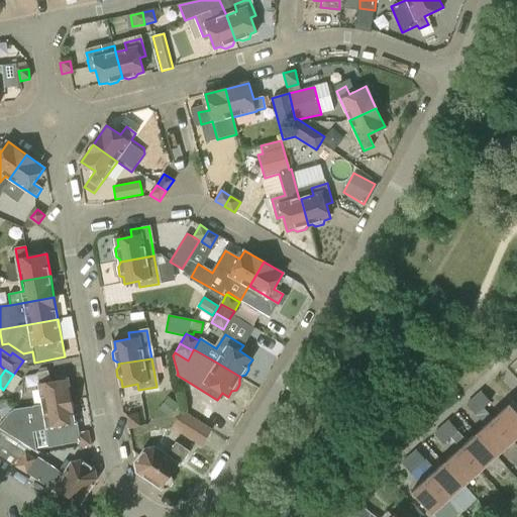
[(48,372),(38,373),(44,406),(73,401),(69,379),(49,382),(48,372)]
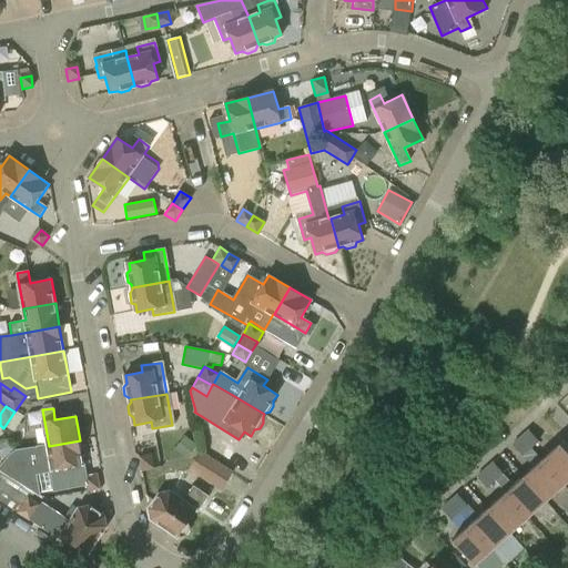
[(528,430),(520,438),(529,448),(531,446),(538,442),(528,430)]
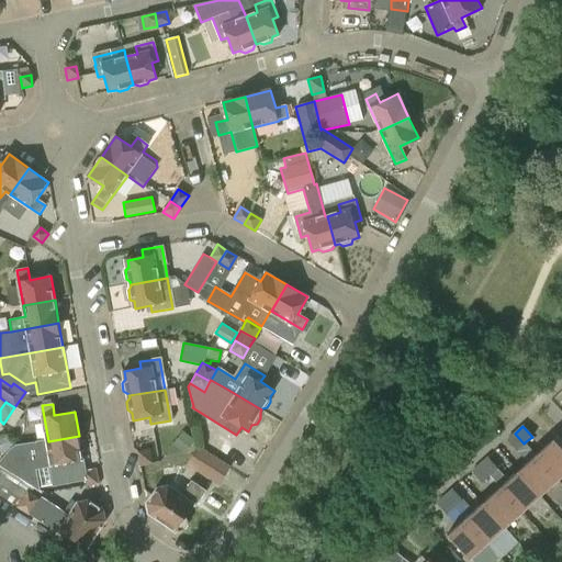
[(186,450),(193,440),(184,433),(176,442),(186,450)]
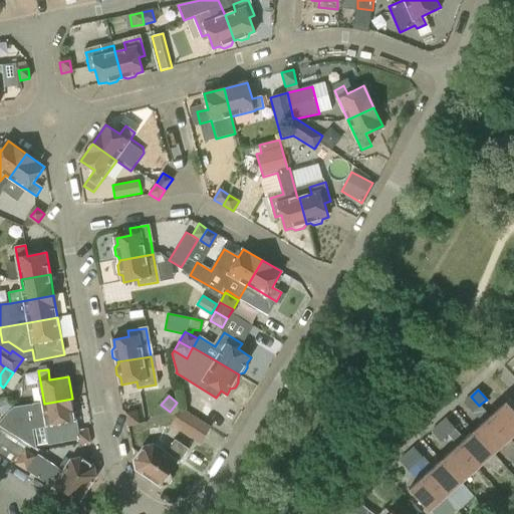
[(479,406),(471,397),(464,403),(472,412),(479,406)]
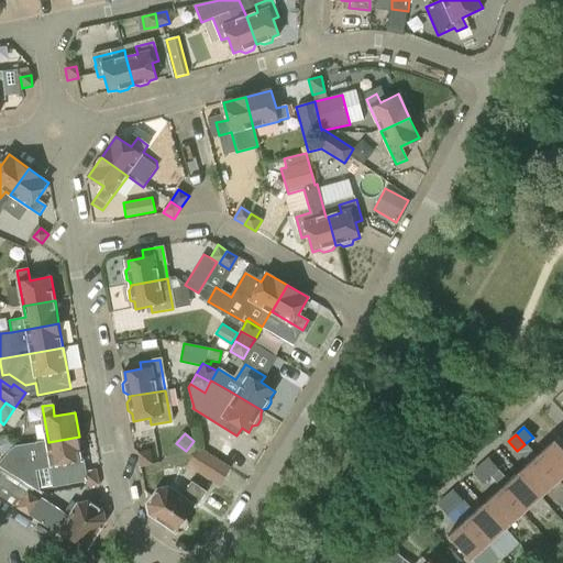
[(6,437),(0,441),(0,452),(2,455),(13,446),(6,437)]
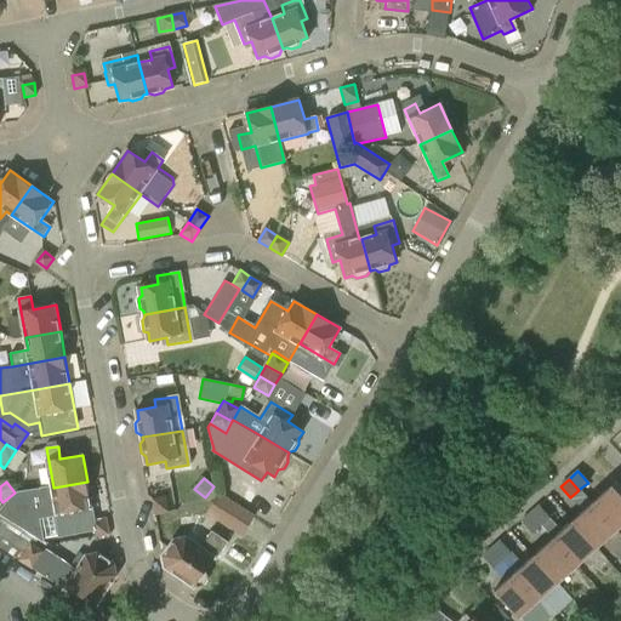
[(69,512),(92,508),(87,482),(53,488),(61,527),(72,525),(69,512)]
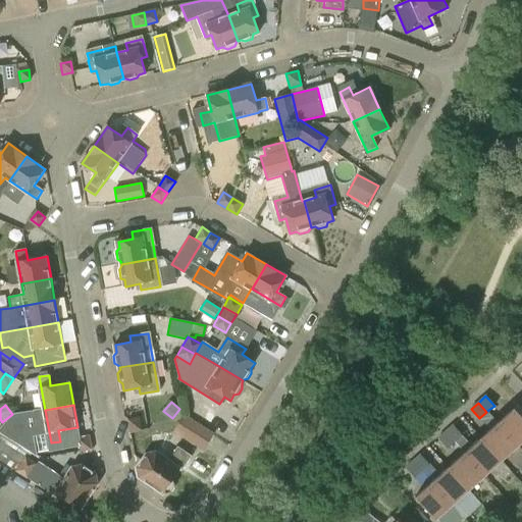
[(521,418),(513,408),(497,423),(518,447),(521,441),(521,418)]
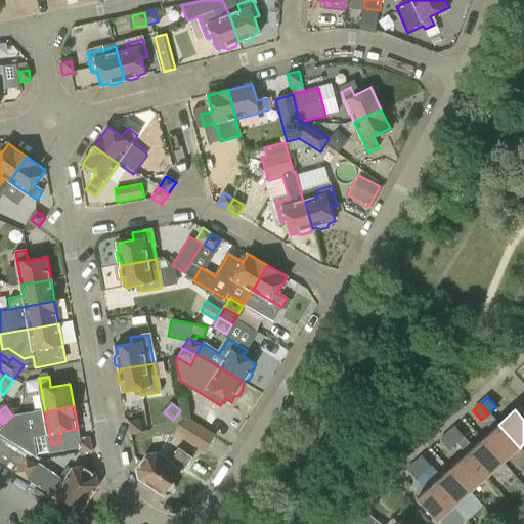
[(0,463),(15,473),(25,459),(29,451),(26,413),(16,415),(7,421),(0,430),(0,463)]
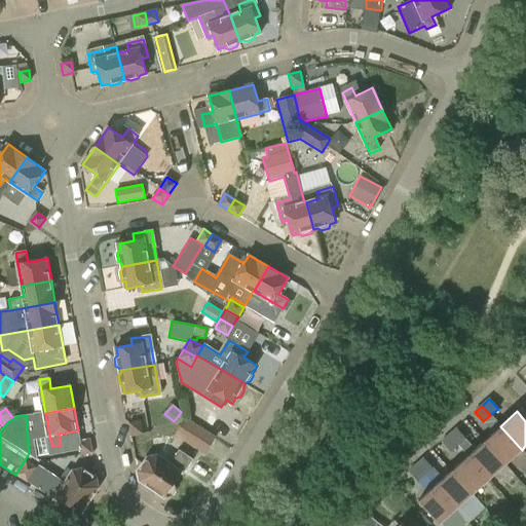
[(483,421),(493,433),(484,442),(504,464),(522,450),(500,426),(490,415),(483,421)]
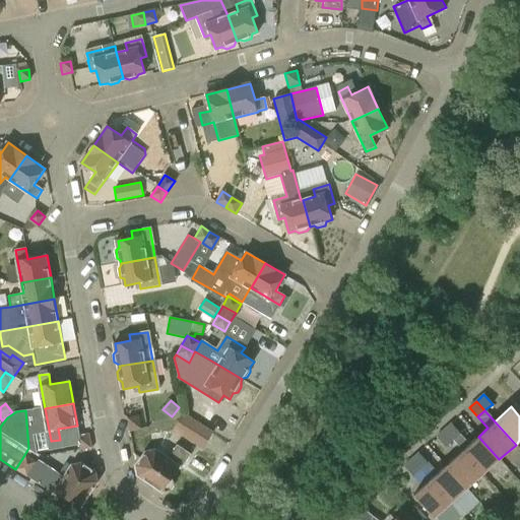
[(202,449),(212,433),(183,413),(173,431),(202,449)]
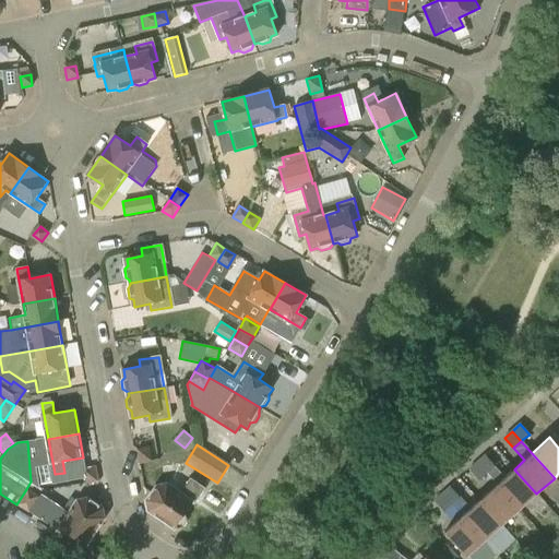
[(147,449),(139,450),(138,450),(140,462),(150,461),(147,449)]
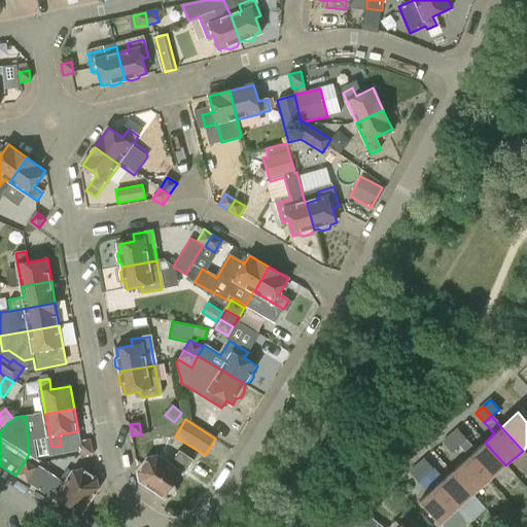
[(458,446),(464,441),(466,438),(457,429),(449,436),(458,446)]
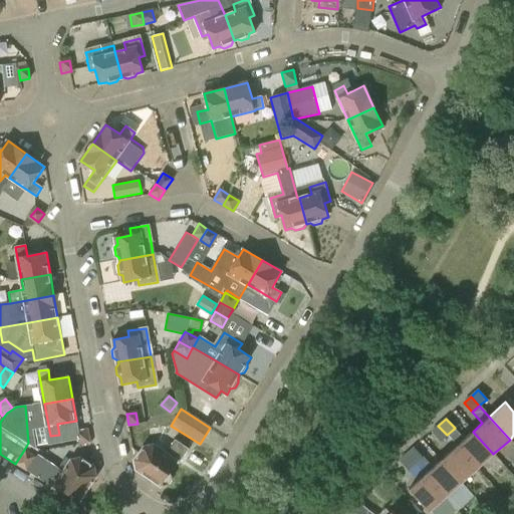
[(440,441),(447,435),(438,426),(431,432),(440,441)]
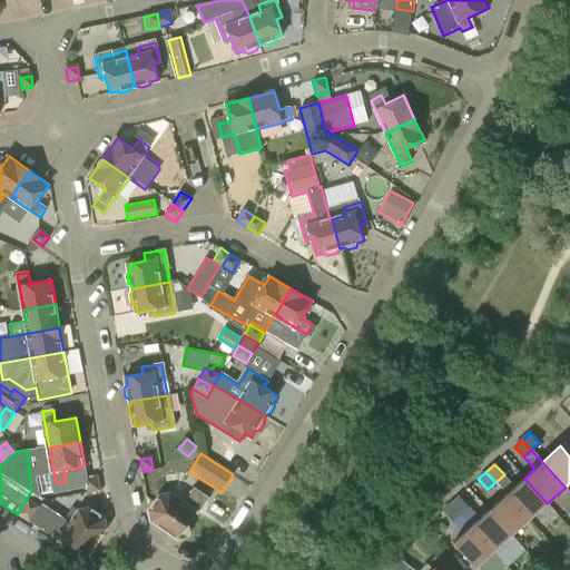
[(502,477),(495,482),(507,494),(529,520),(547,503),(524,479),(513,489),(502,477)]
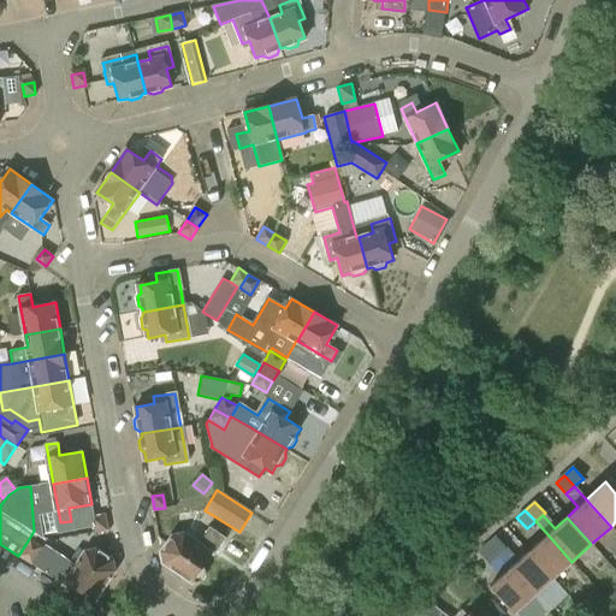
[(107,531),(105,517),(93,519),(95,533),(107,531)]
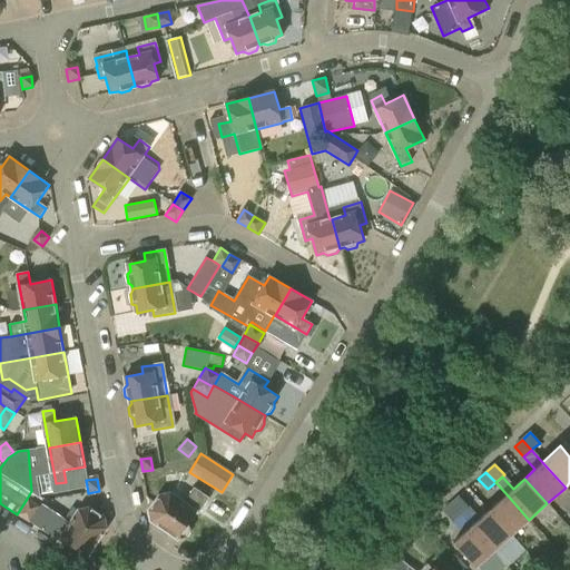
[(192,531),(190,526),(207,498),(194,489),(184,503),(170,494),(159,497),(156,503),(150,511),(151,521),(179,540),(180,539),(183,540),(187,540),(192,531)]
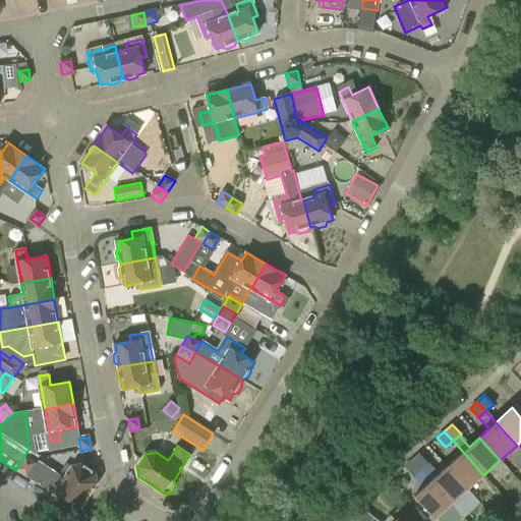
[(483,475),(463,452),(446,467),(467,490),(483,475)]
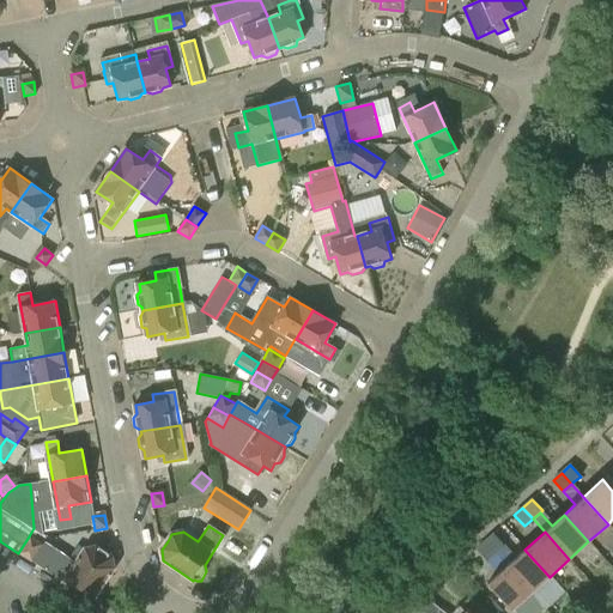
[(493,533),(485,541),(495,553),(504,545),(493,533)]
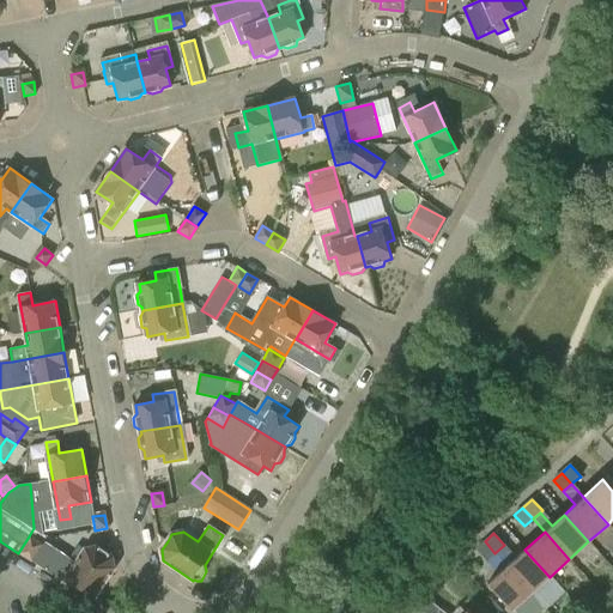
[(18,553),(30,560),(41,544),(29,536),(18,553)]
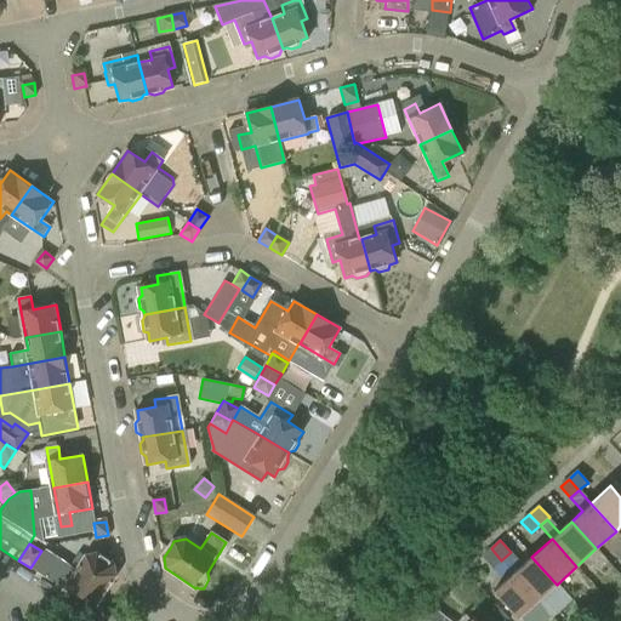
[(493,568),(501,560),(491,548),(483,556),(493,568)]
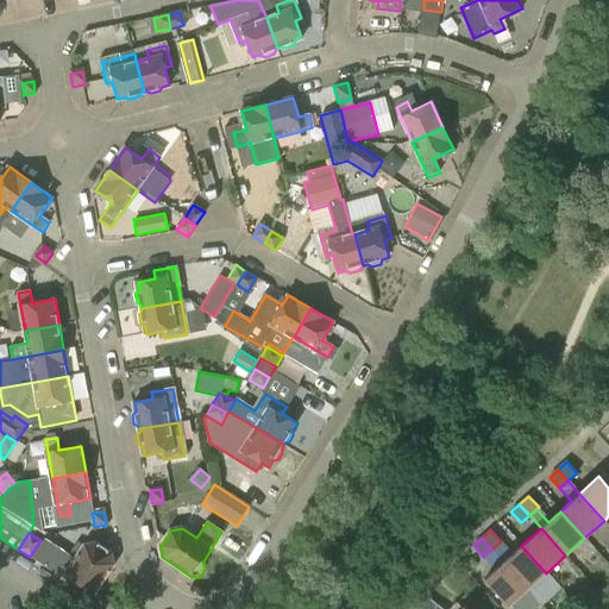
[(44,541),(32,559),(56,573),(67,557),(44,541)]
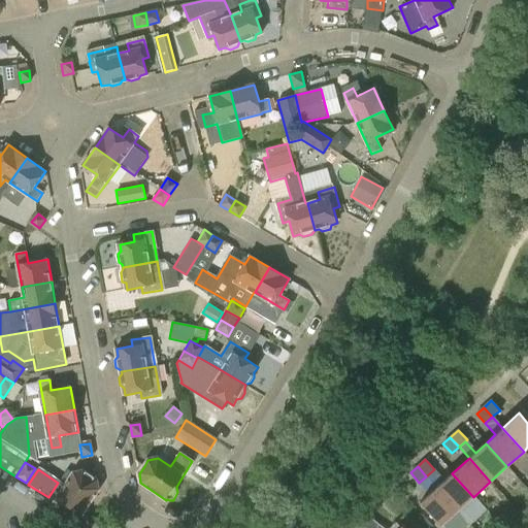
[(83,470),(74,471),(58,498),(71,506),(69,508),(71,514),(76,518),(83,516),(84,514),(85,515),(99,490),(98,476),(90,475),(83,470)]
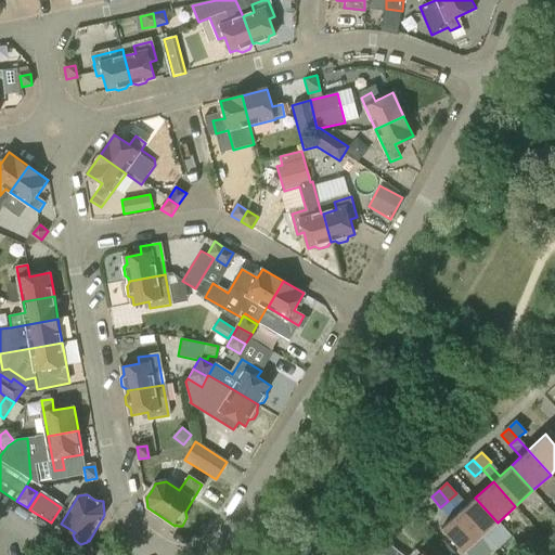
[(498,523),(475,498),(457,514),(480,538),(498,523)]
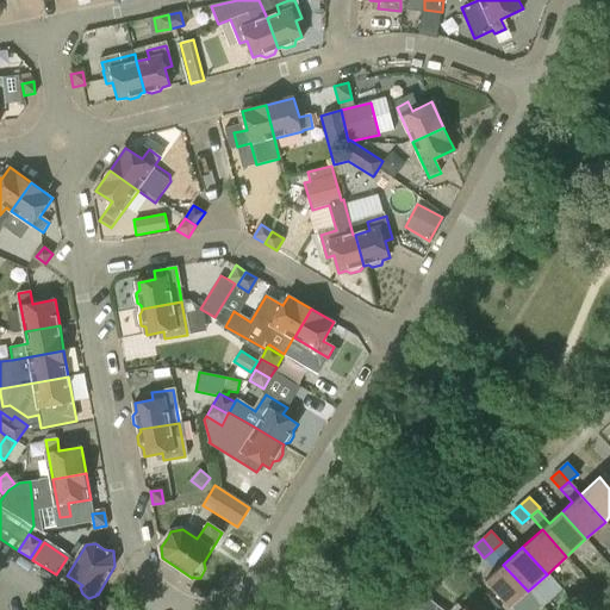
[(508,609),(528,591),(503,565),(484,582),(508,609)]
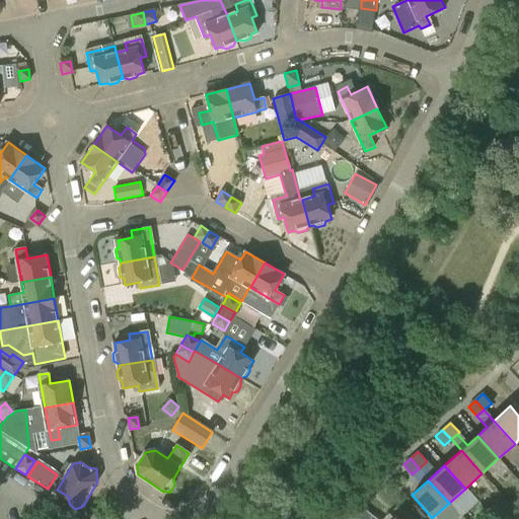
[(364,509),(358,517),(360,518),(368,518),(371,515),(364,509)]
